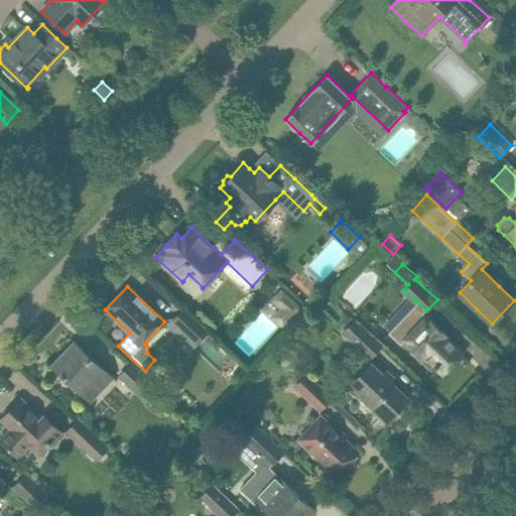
[(282,287),(270,300),(279,308),(290,319),(302,307),(282,287)]
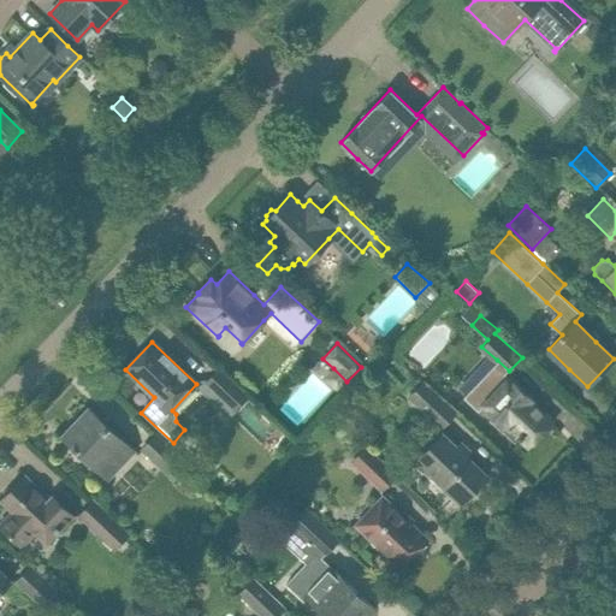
[(531,401),(532,400),(508,377),(511,373),(509,371),(497,360),(463,397),(479,412),(483,407),(505,427),(507,426),(528,446),(552,421),(531,401)]
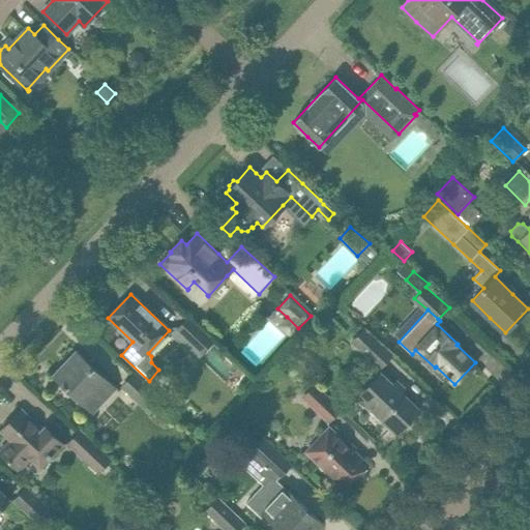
[(177,326),(203,351),(214,340),(187,314),(177,326)]
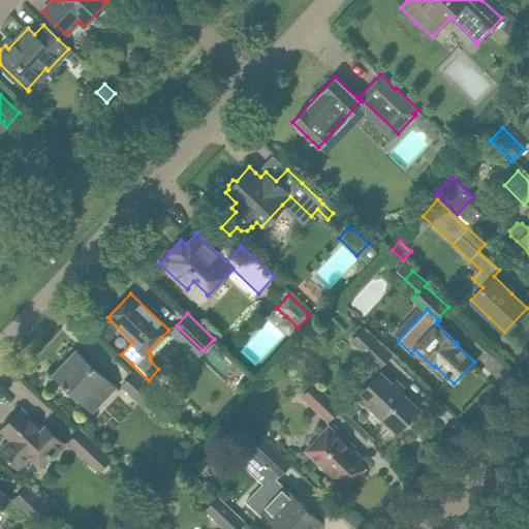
[(363,328),(350,340),(379,367),(391,354),(363,328)]
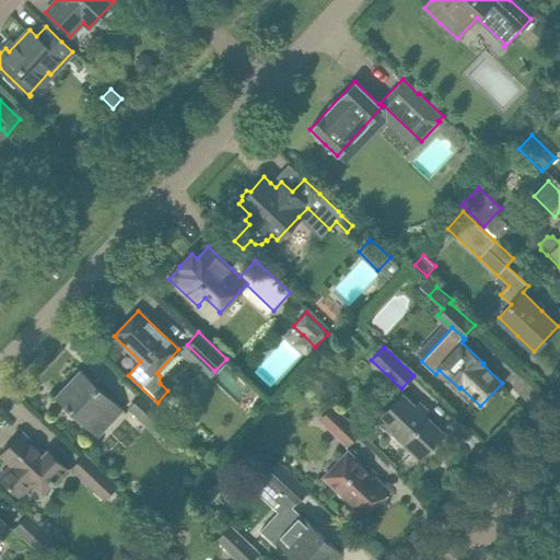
[(70,408),(77,415),(97,435),(121,409),(81,371),(57,396),(63,403),(62,404),(69,409),(70,408)]
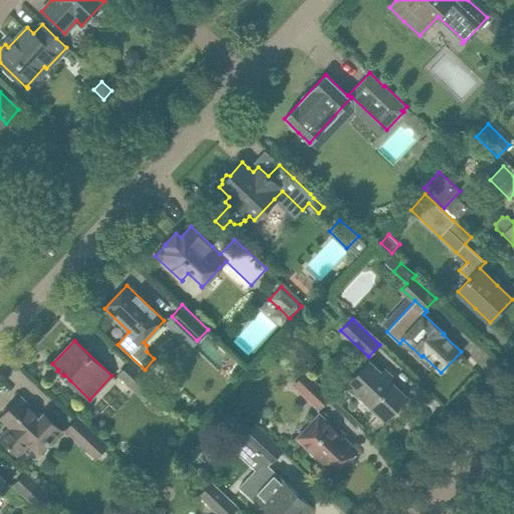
[(158,389),(129,361),(117,373),(146,401),(158,389)]
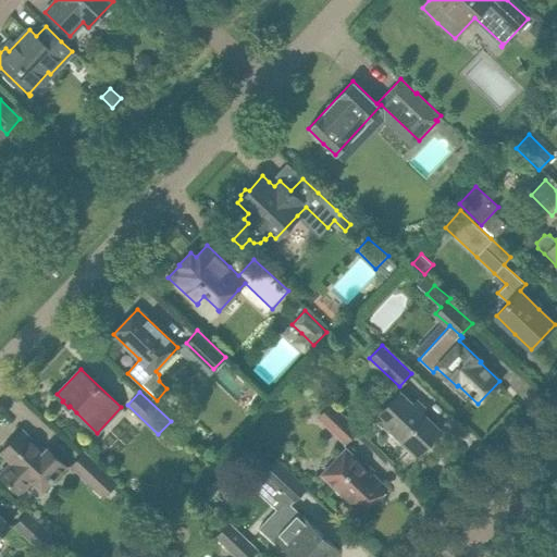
[(441,431),(399,392),(375,417),(417,456),(441,431)]
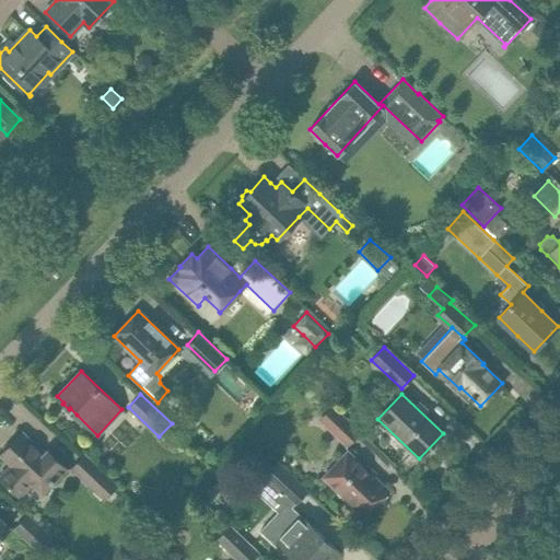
[(360,432),(331,405),(318,418),(347,445),(360,432)]
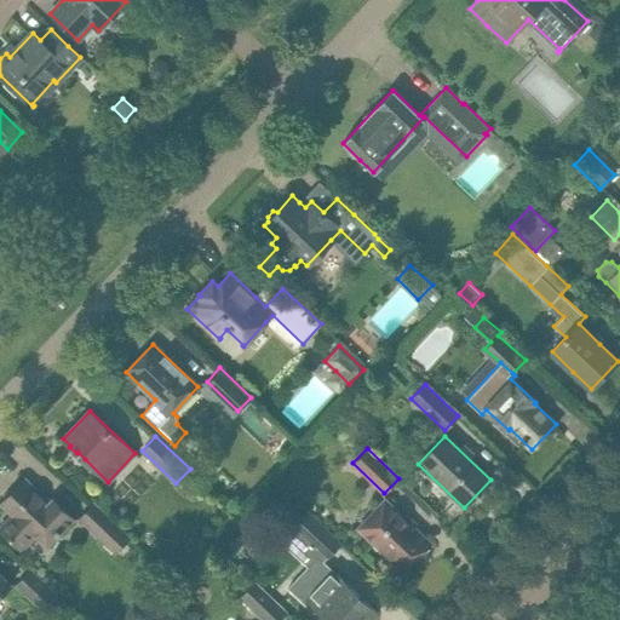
[(0,528),(21,549),(34,535),(47,546),(74,518),(53,499),(50,503),(24,478),(1,504),(12,514),(0,527),(0,528)]
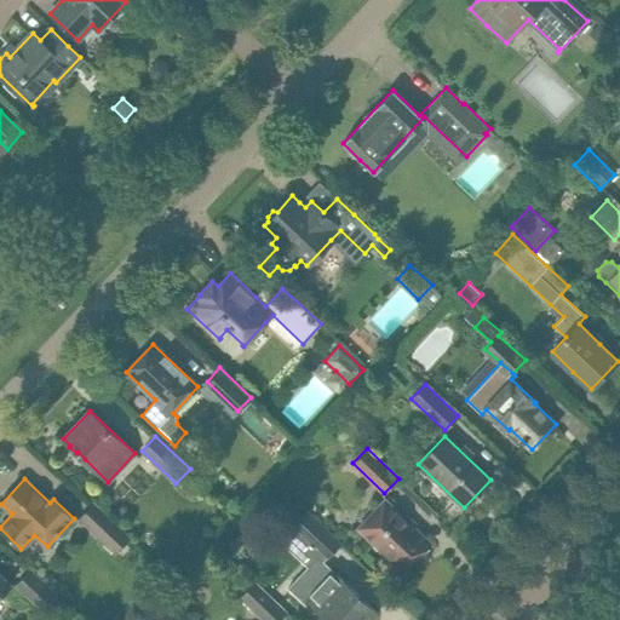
[(430,543),(384,500),(357,528),(403,572),(430,543)]
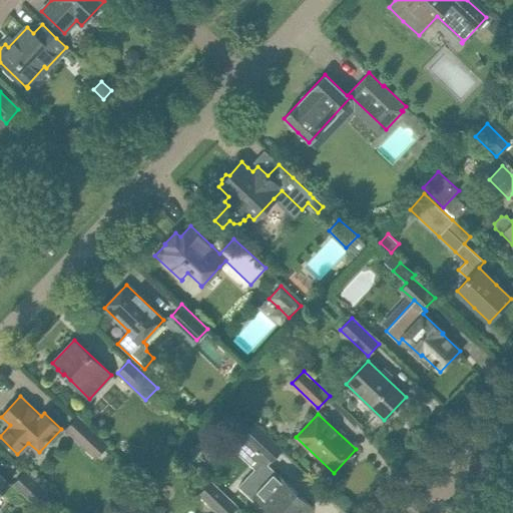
[(107,445),(76,416),(65,429),(96,458),(96,457),(101,462),(109,454),(103,449),(107,445)]
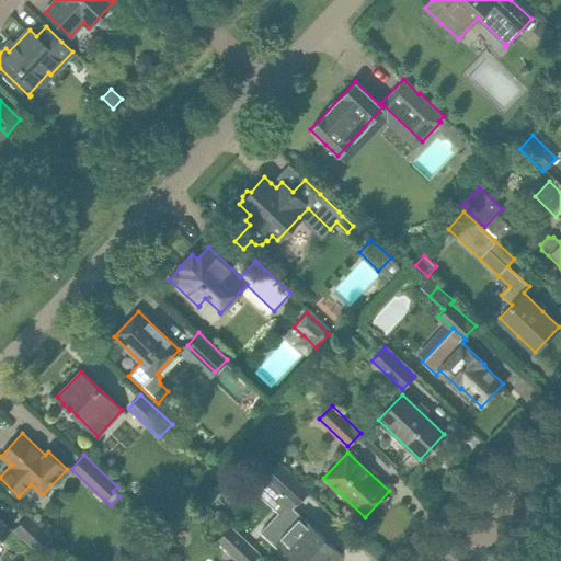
[(276,461),(263,476),(296,505),(309,492),(276,461)]
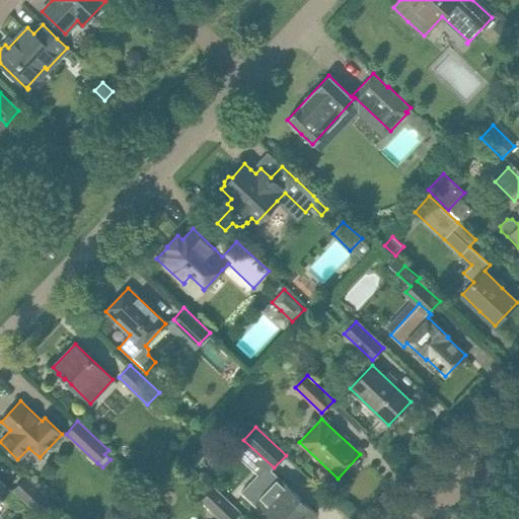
[(266,466),(241,492),(263,512),(266,510),(275,518),(309,518),(315,513),(301,499),(277,476),(266,466)]
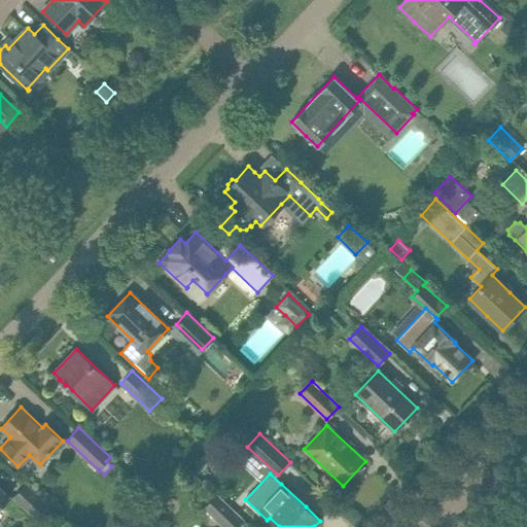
[(48,505),(26,484),(13,497),(36,518),(41,513),(44,515),(49,508),(47,506),(48,505)]
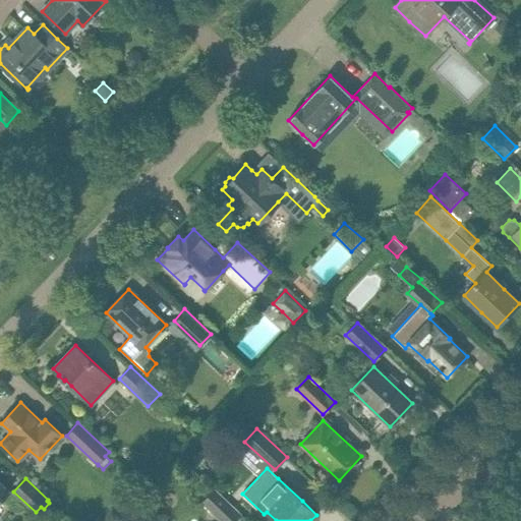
[(0,500),(8,491),(0,483),(0,500)]
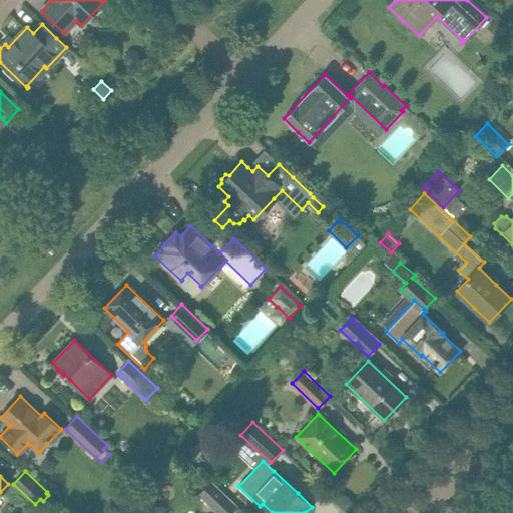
[(208,483),(198,493),(219,512),(228,512),(234,507),(208,483)]
